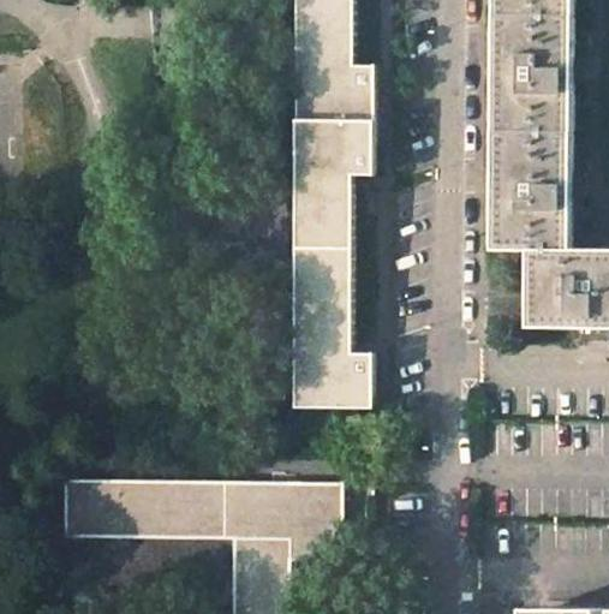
[(294,0),(294,118),(294,213),(293,406),(371,407),(371,351),(350,352),(352,174),(372,174),(374,64),(352,64),(352,0),(294,0)]
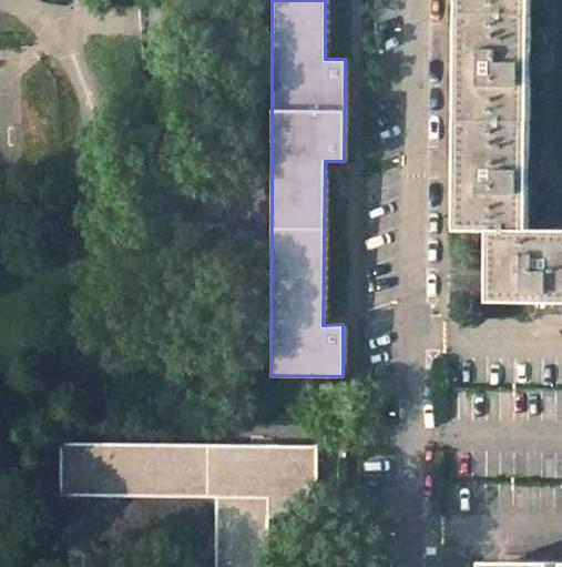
[(455,0),(455,13),(525,13),(525,0),(455,0)]
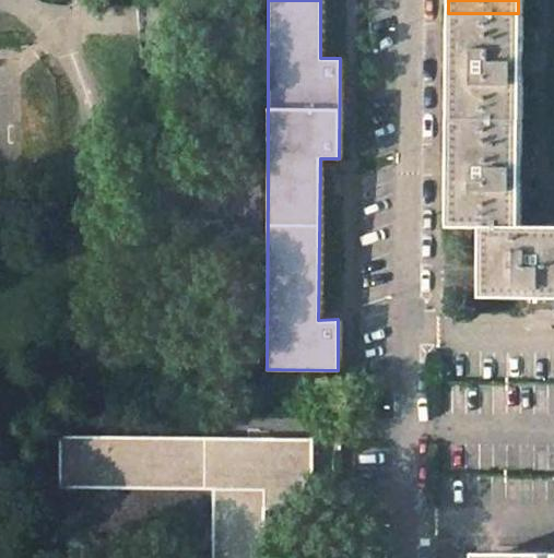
[(518,13),(448,13),(448,74),(448,118),(517,120),(517,72),(522,72),(522,48),(518,49),(518,13)]
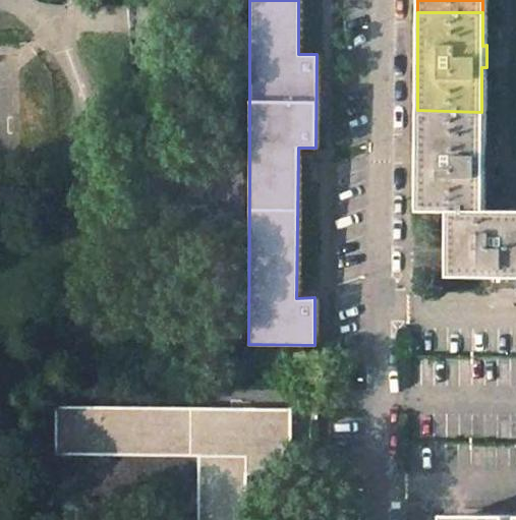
[(481,112),(417,110),(416,167),(415,210),(446,210),(480,211),(480,166),(484,166),(485,145),(480,145),(481,112)]
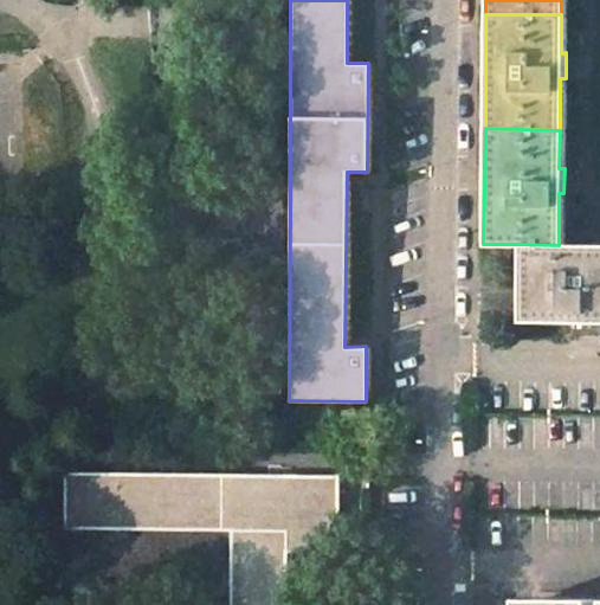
[(599,245),(559,245),(518,244),(518,321),(571,321),(569,334),(581,334),(595,334),(595,322),(599,321),(599,245)]
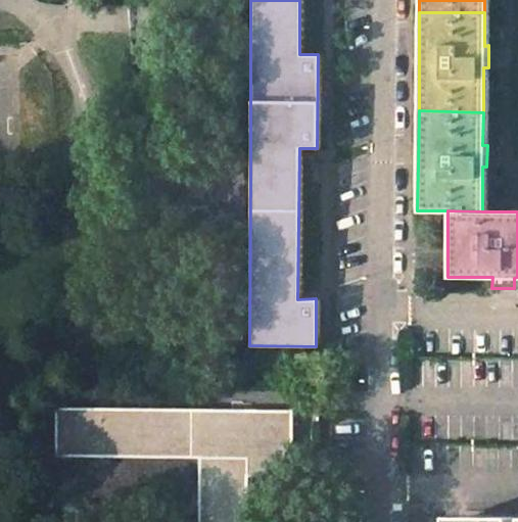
[(288,410),(53,406),(53,456),(195,458),(195,521),(243,521),(245,475),(288,475),(288,410)]
